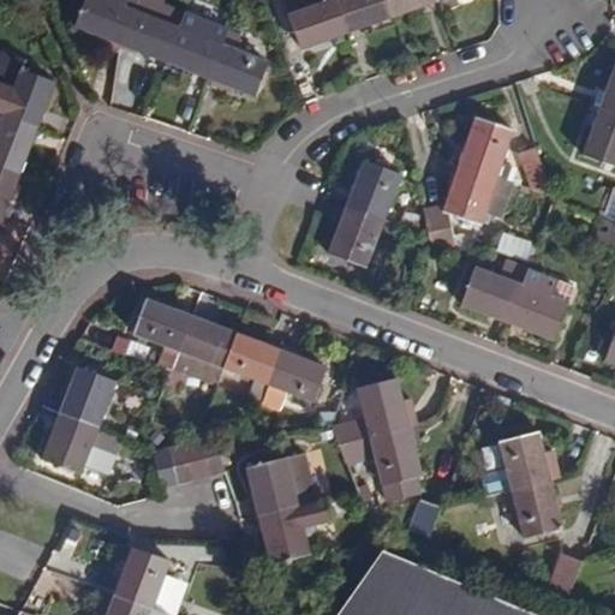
[(121,46),(139,0),(84,0),(73,28),(103,40),(101,46),(120,53),(121,46)]
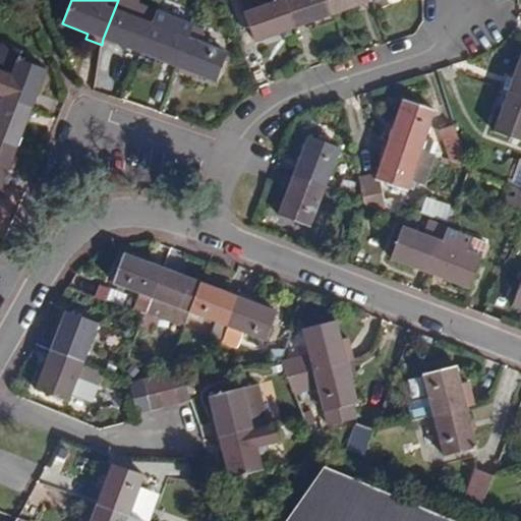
[(140,4),(128,0),(118,0),(103,39),(141,54),(153,22),(135,15),(140,4)]
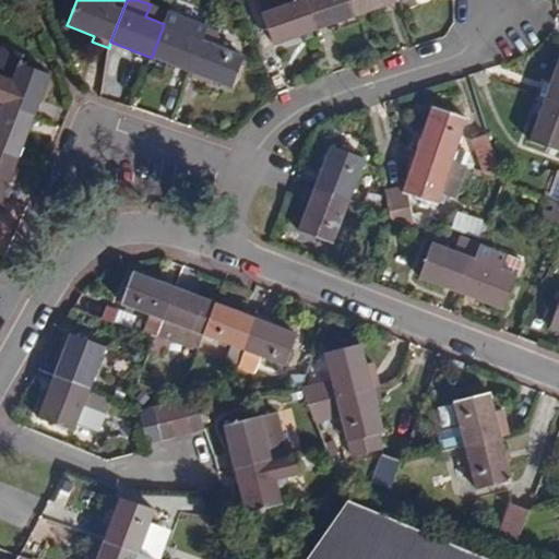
[(305,0),(259,0),(275,47),(317,32),(305,0)]
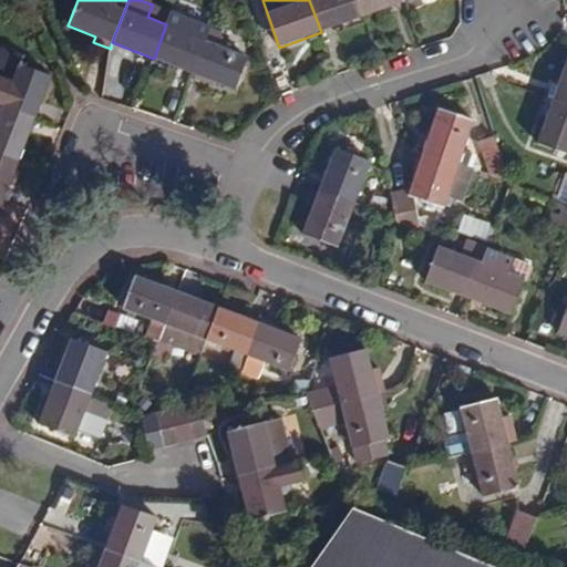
[(363,18),(357,0),(309,0),(321,32),(363,18)]
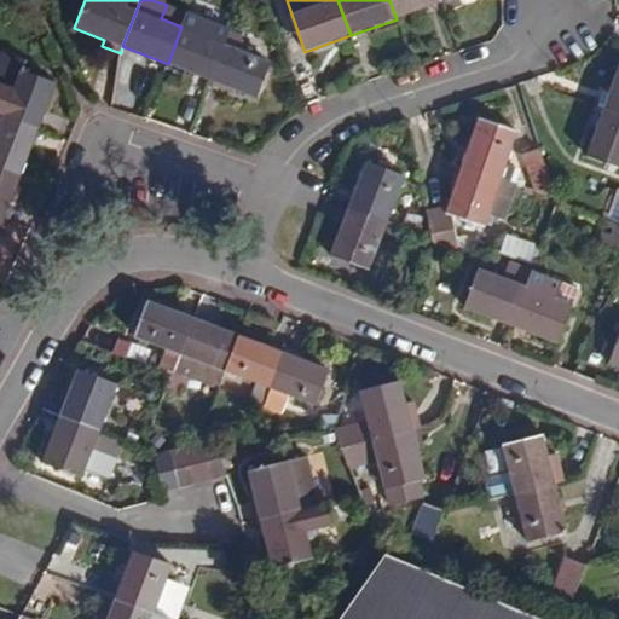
[(443,4),(440,0),(389,0),(397,19),(443,4)]
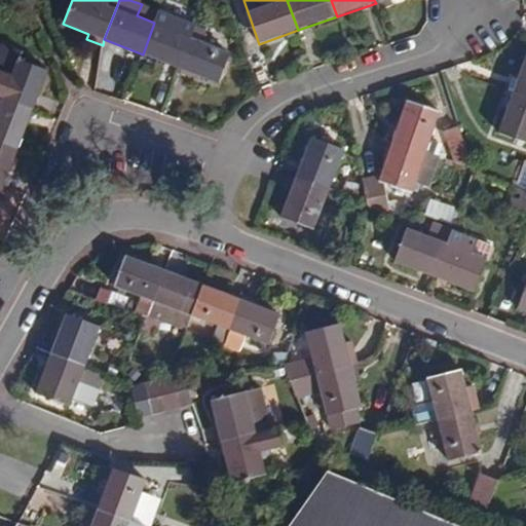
[(195,26),(158,11),(154,23),(143,54),(180,68),(195,26)]
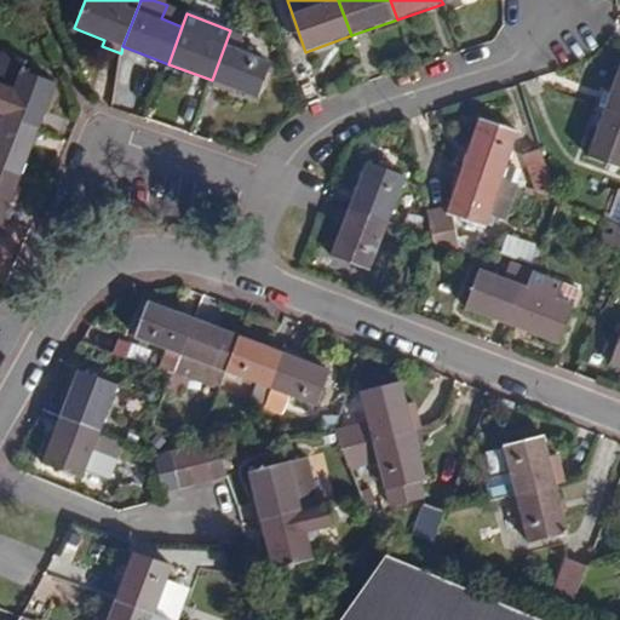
[(246,36),(230,30),(212,80),(259,98),(273,62),(241,49),(246,36)]
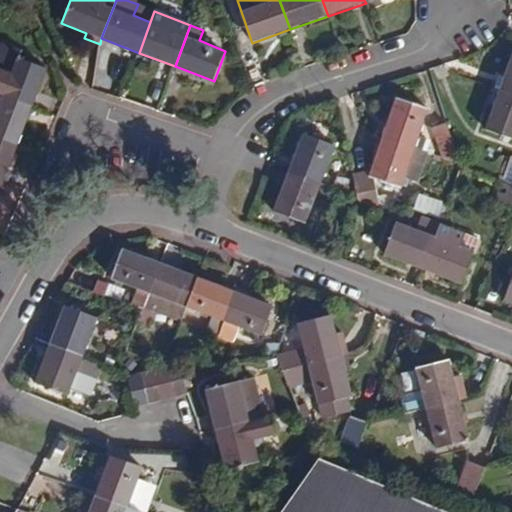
[(0,93),(34,106),(49,67),(20,56),(23,48),(5,41),(0,53),(0,93)]
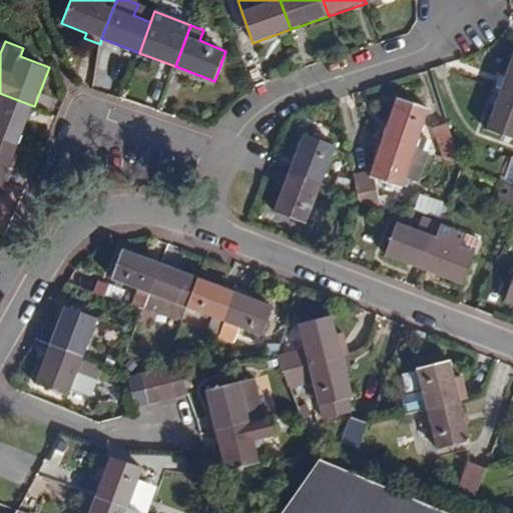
[(512,56),(501,91),(512,95),(512,56)]
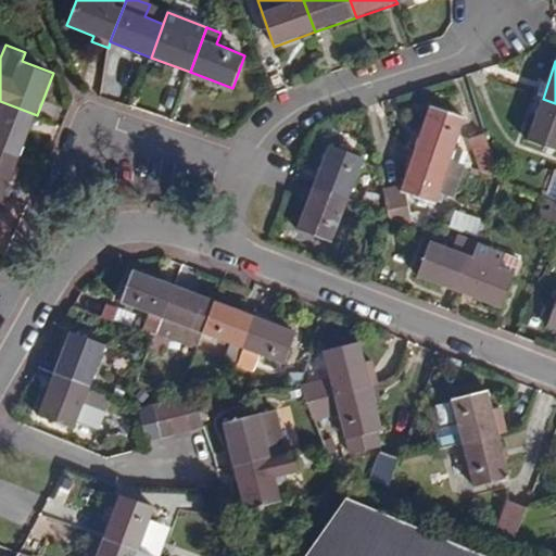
[(555,103),(543,99),(528,141),(555,151),(555,103)]
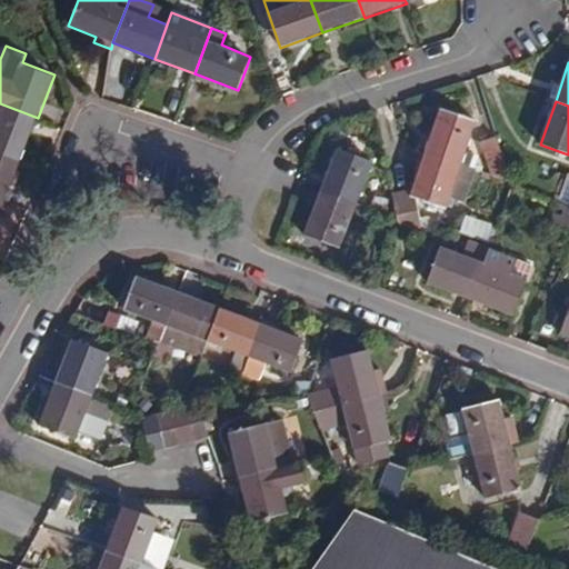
[(0,151),(22,160),(38,118),(0,103),(0,151)]
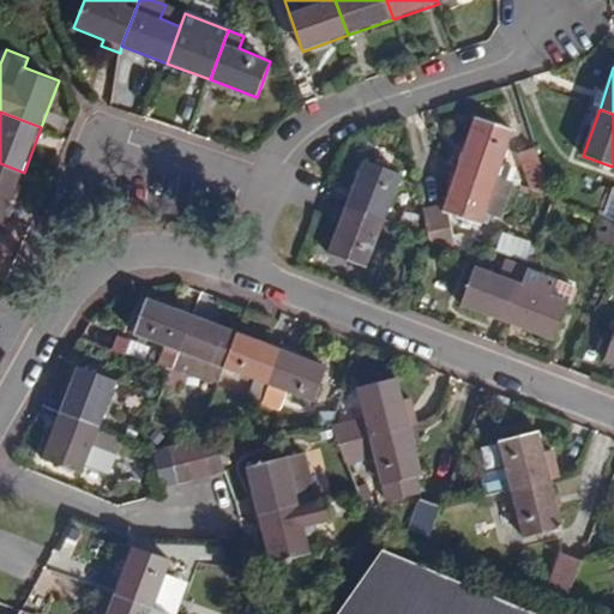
[(475,118),(459,164),(499,179),(515,132),(475,118)]
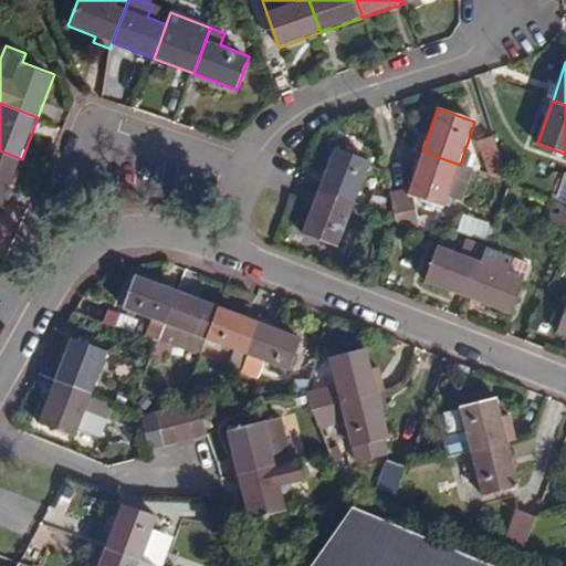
[(490,176),(511,185),(495,136),(478,142),(490,176)]
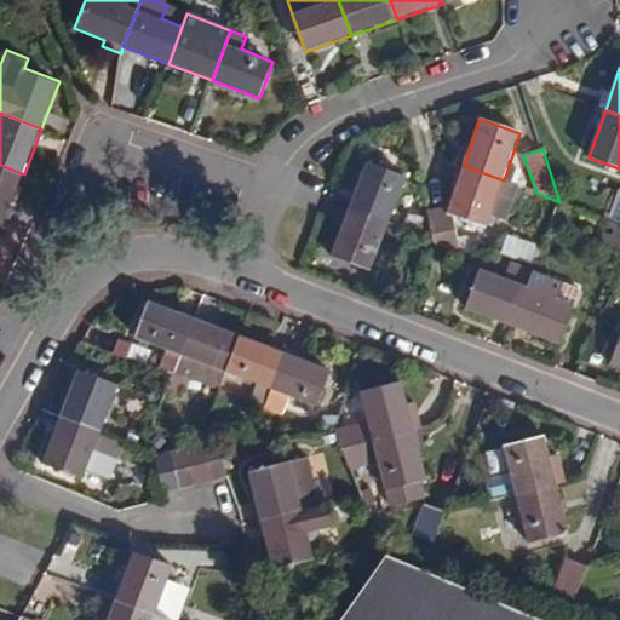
[(366,162),(348,211),(388,225),(406,177),(366,162)]
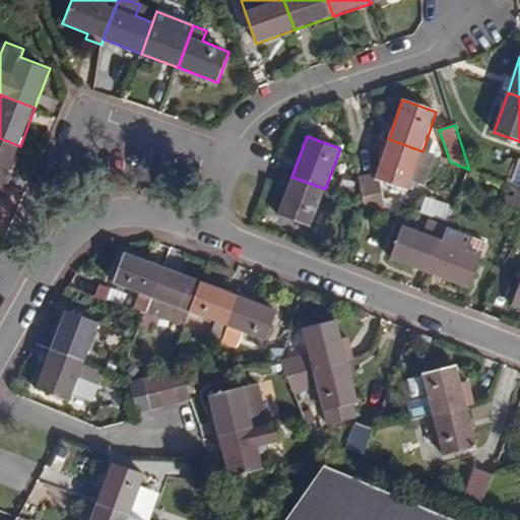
[(20,146),(0,138),(0,182),(6,184),(20,146)]
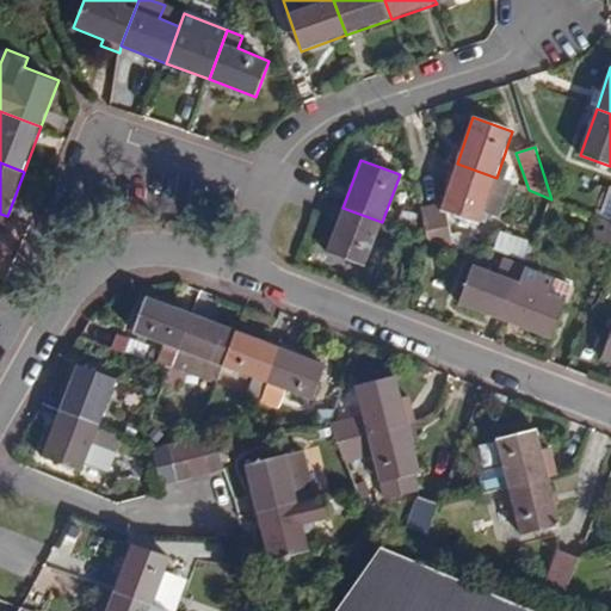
[(423,208),(427,240),(430,240),(456,250),(449,214),(480,226),(485,213),(500,218),(513,184),(497,178),(457,164),(443,205),(423,208)]
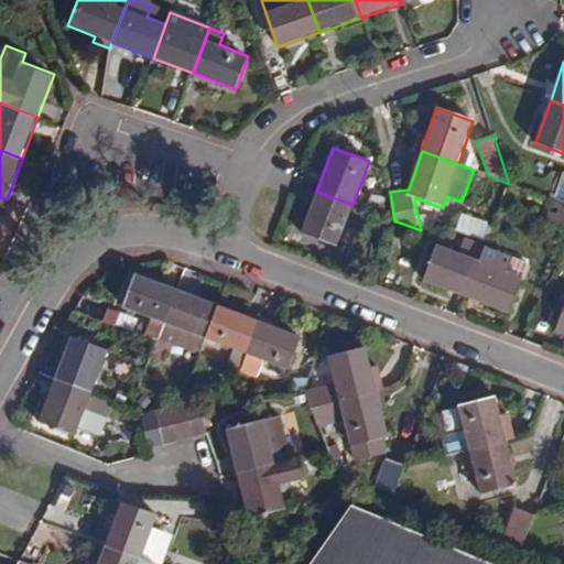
[(563,174),(553,202),(563,205),(563,174)]
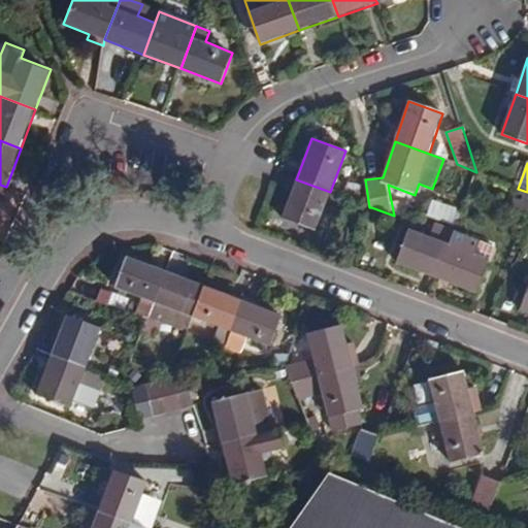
[(330,192),(296,179),(282,219),(316,231),(330,192)]
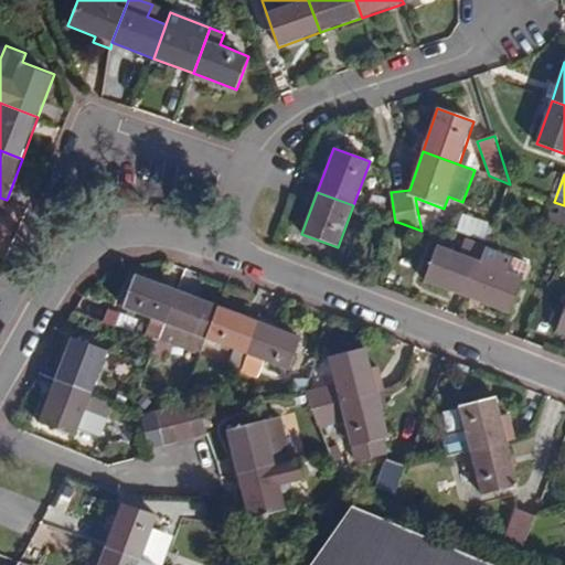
[(459,233),(487,240),(490,223),(464,216),(459,233)]
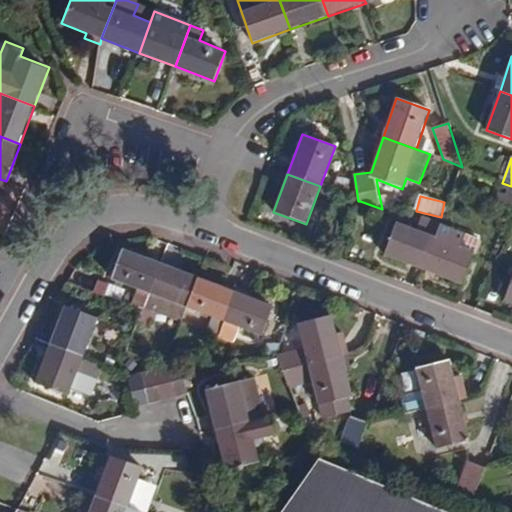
[(384,256),(423,271),(436,236),(397,222),(384,256)]
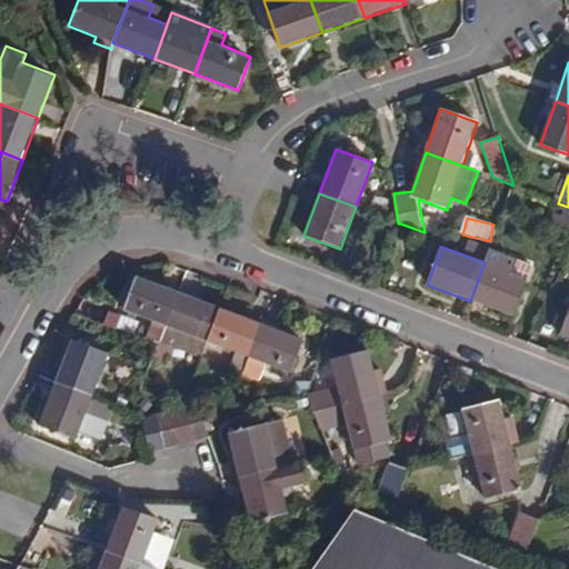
[(485,262),(470,301),(513,317),(527,281),(515,276),(520,261),(490,249),(485,262)]
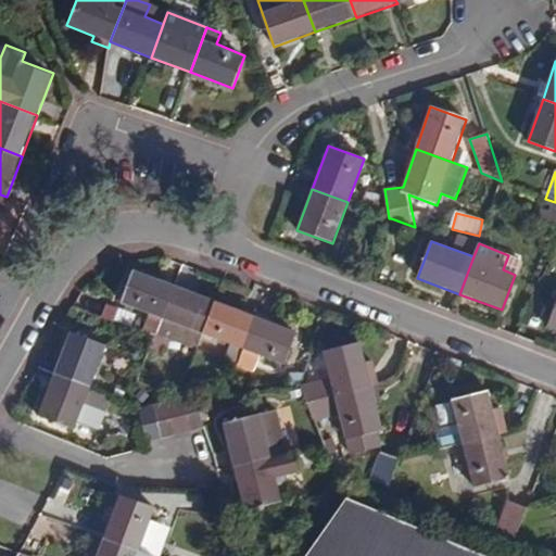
[(523,262),(508,255),(503,269),(515,275),(518,276),(523,262)]
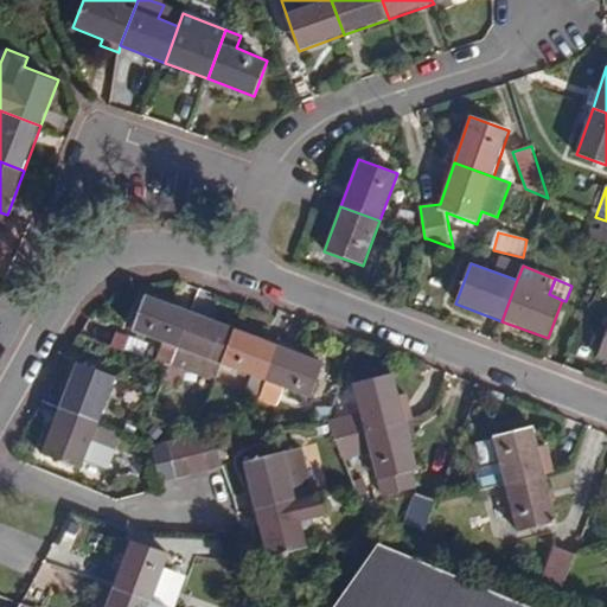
[(172,368),(192,311),(146,294),(133,332),(163,342),(155,360),(172,368)]
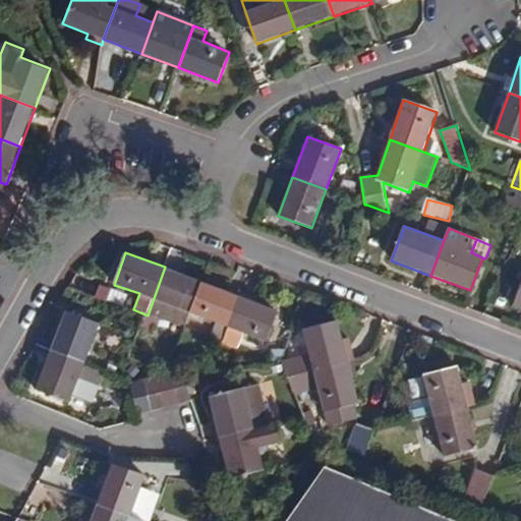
[(183,329),(189,312),(201,281),(165,267),(148,315),(141,331),(151,334),(157,319),(183,329)]
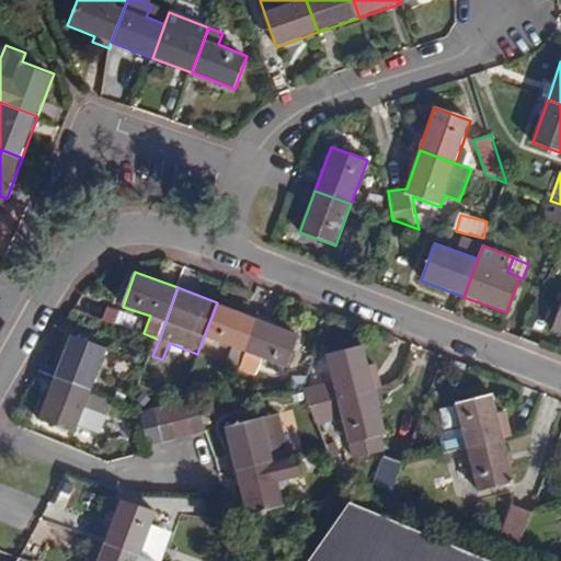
[(225,369),(237,375),(241,364),(258,317),(217,302),(204,336),(231,347),(225,369)]
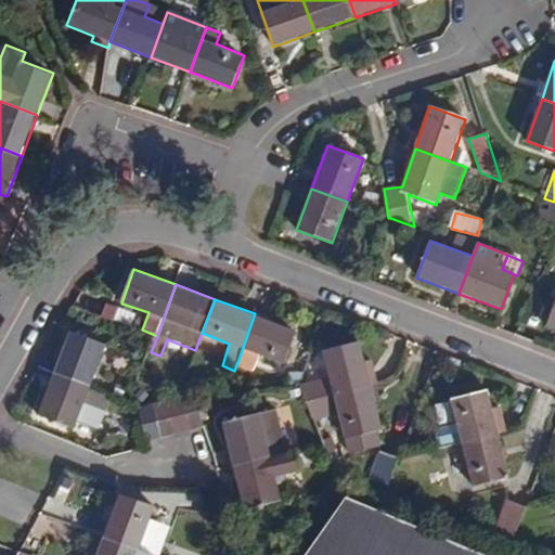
[(255,313),(239,360),(252,365),(256,355),(283,363),(296,330),(255,313)]
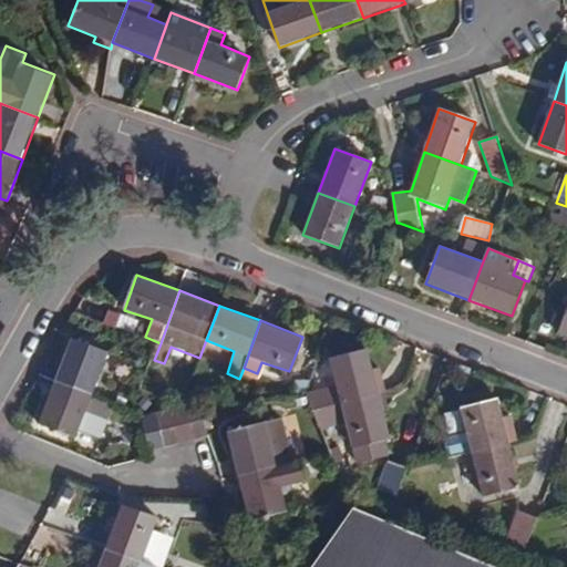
[(72,338),(55,381),(92,395),(109,352),(72,338)]
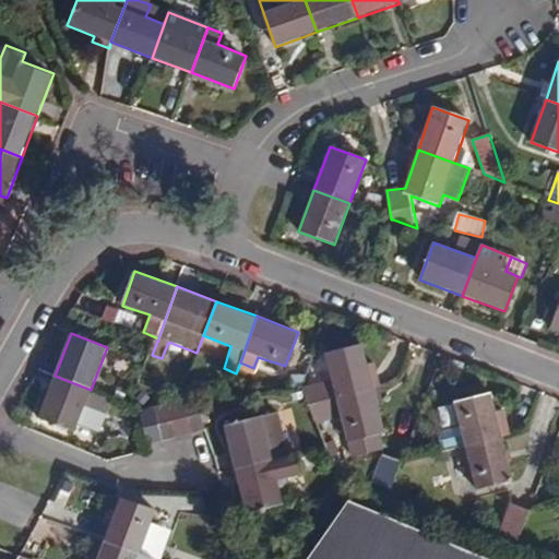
[(336,399),(375,389),(371,378),(369,369),(363,345),(325,354),(336,399)]
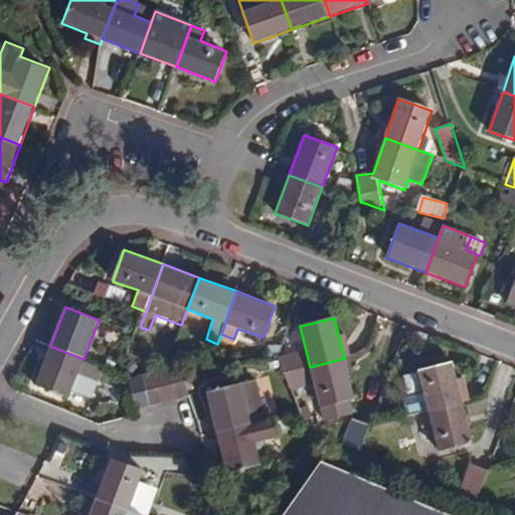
[(340,340),(342,348),(350,346),(348,339),(340,340)]
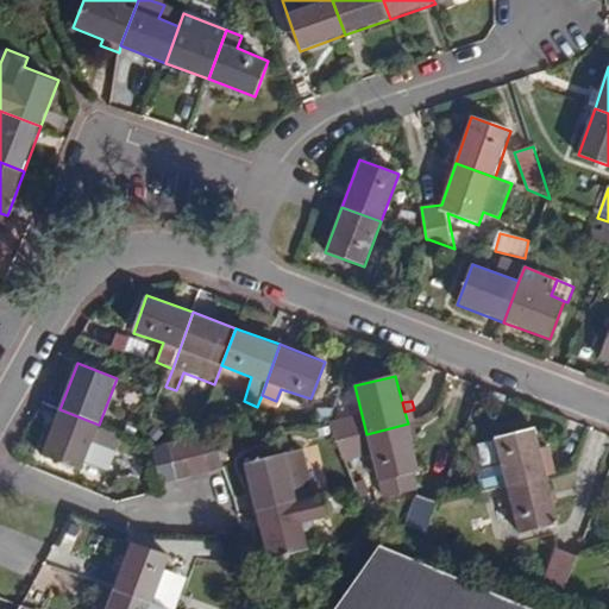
[(99,425),(60,409),(42,454),(81,471),(93,443),(115,452),(123,434),(99,425)]
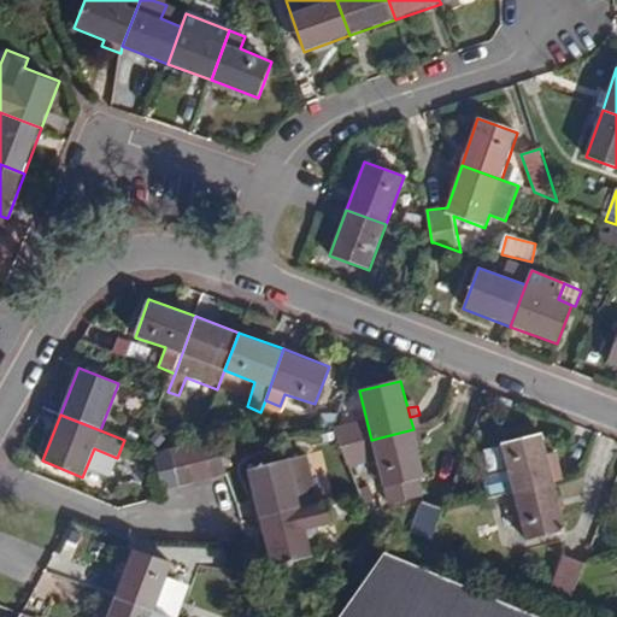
[(410,417),(413,429),(422,428),(419,415),(410,417)]
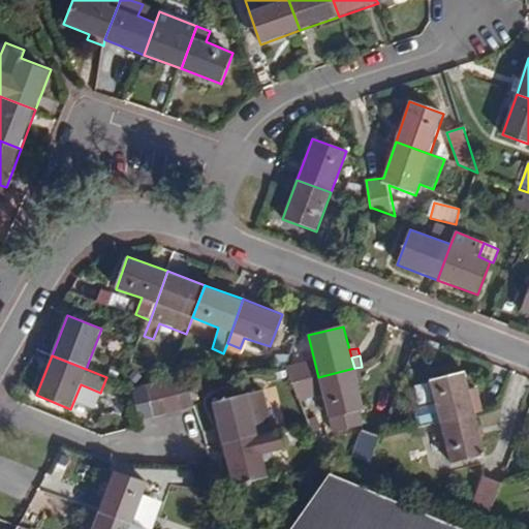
[(292,383),(299,399),(322,393),(333,433),(364,425),(361,409),(365,408),(354,368),(318,377),(292,383)]
